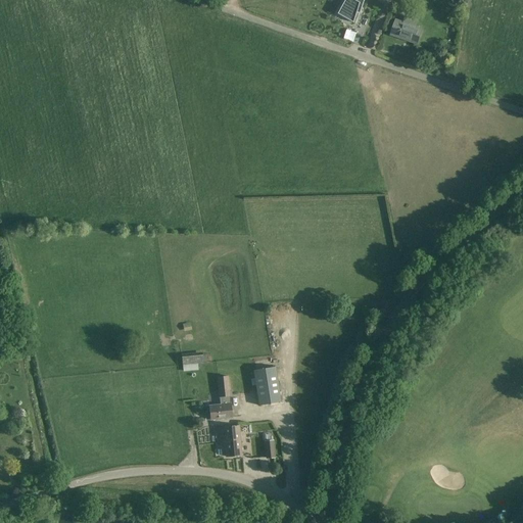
[(345,0),(341,8),(348,11),(345,17),(354,22),(358,12),(360,7),(362,8),(363,8),(365,0),(345,0)]
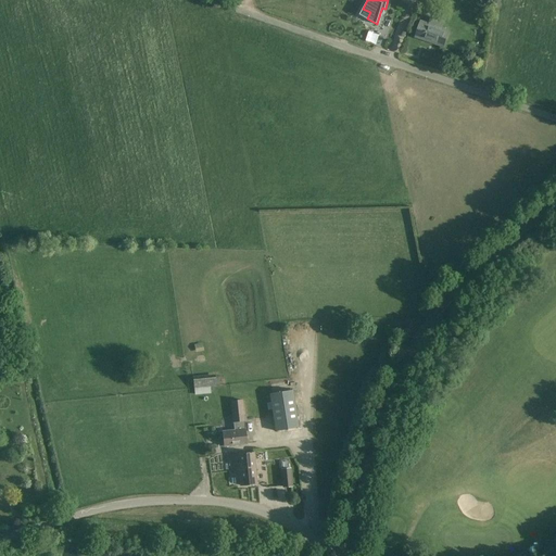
[(442,24),(429,20),(427,24),(420,22),(416,37),(444,47),(450,32),(441,28),(442,24)]
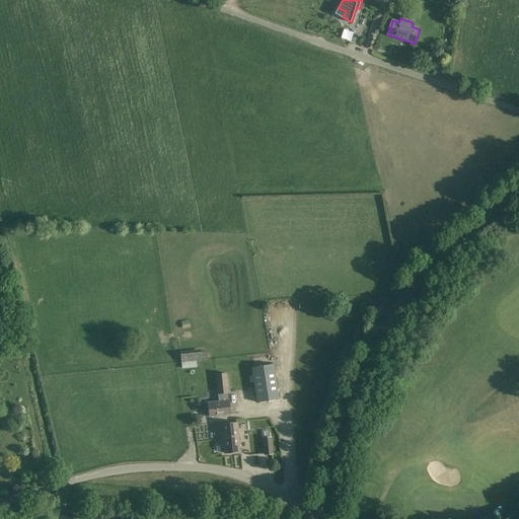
[(202,361),(201,350),(180,352),(181,363),(202,361)]
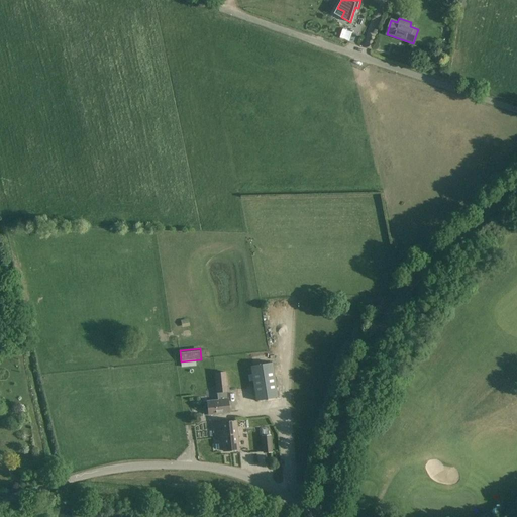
[(272,363),(251,367),(256,401),(277,398),(272,363)]
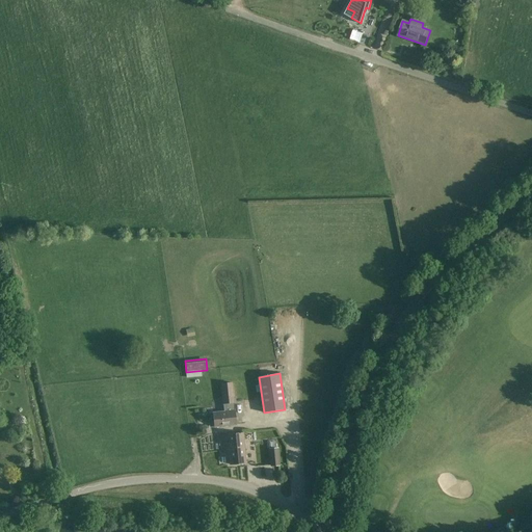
[(236,425),(231,383),(221,384),(224,411),(212,413),(213,428),(236,425)]
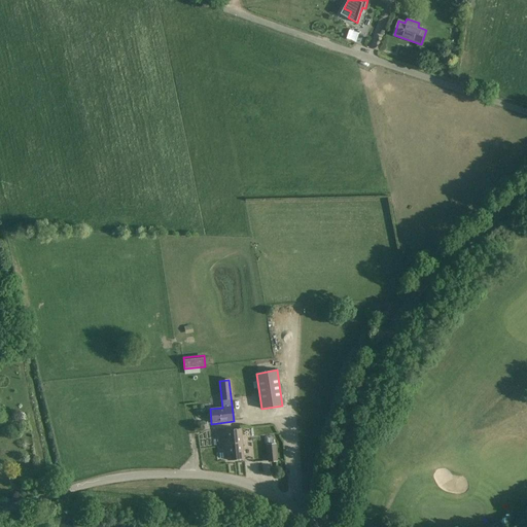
[(244,459),(240,428),(216,431),(218,447),(225,447),(226,461),(244,459)]
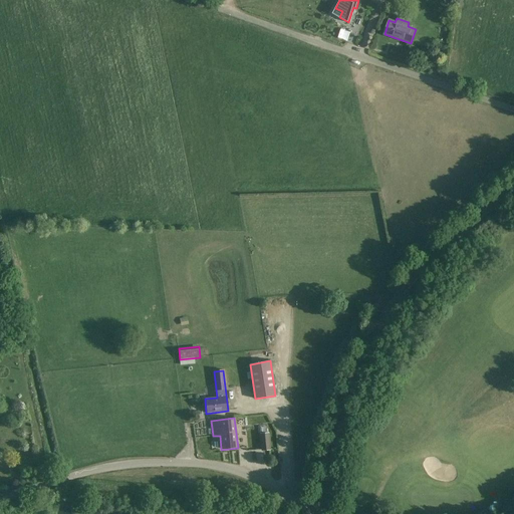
[(268,433),(260,434),(262,450),(270,449),(268,433)]
